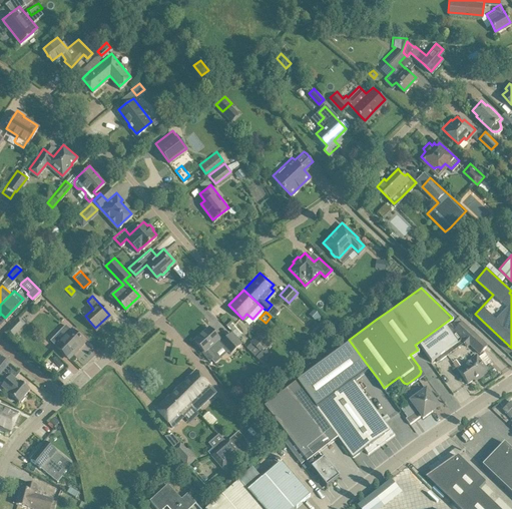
[(18,316),(4,330),(10,336),(24,322),(18,316)]
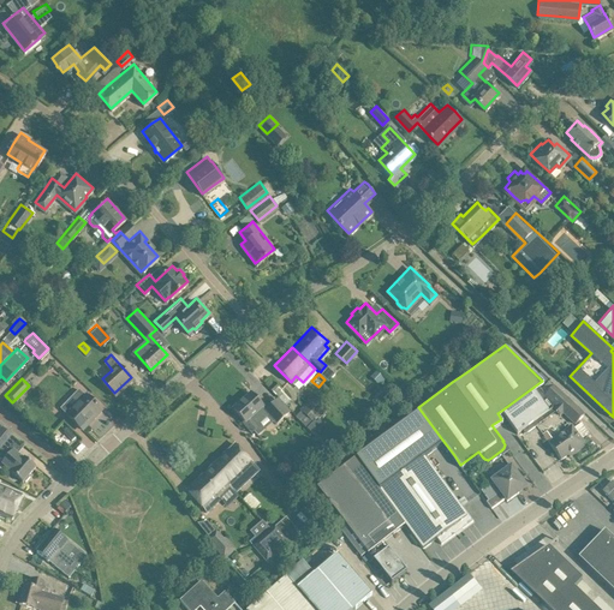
[(544,392),(544,393),(555,402),(553,405),(559,412),(562,408),(562,410),(570,416),(574,420),(583,411),(578,407),(571,401),(553,383),(544,392)]
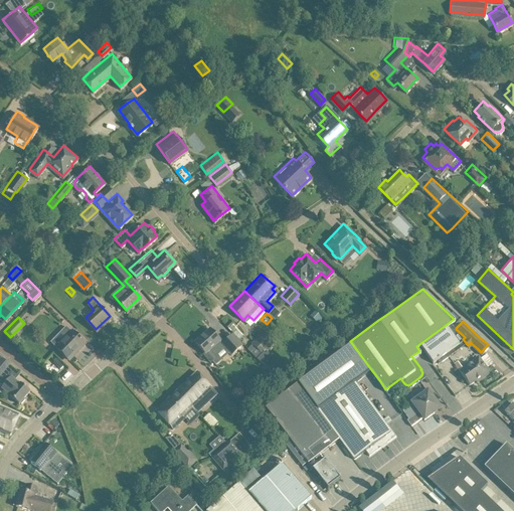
[(450,322),(419,344),(433,361),(437,358),(439,361),(449,354),(447,350),(462,339),(463,339),(465,337),(456,329),(456,328),(450,322)]
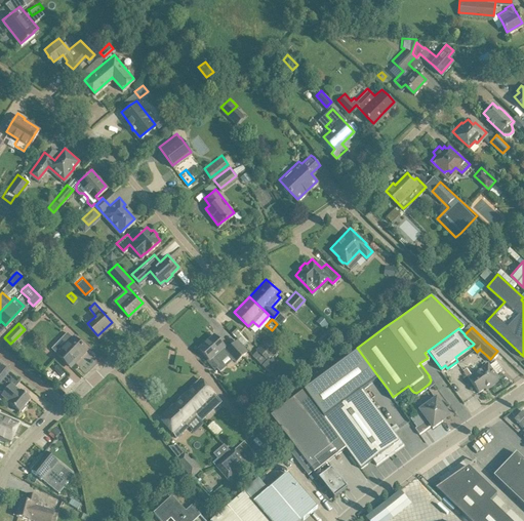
[(57,351),(56,352),(62,356),(69,363),(78,354),(79,355),(86,349),(79,342),(73,335),(67,329),(61,336),(67,342),(57,351)]
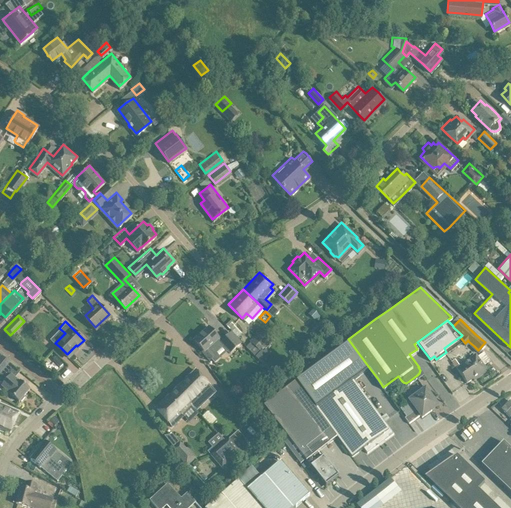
[(202,350),(208,357),(209,358),(214,353),(212,350),(220,343),(228,352),(241,340),(230,329),(219,339),(217,337),(218,336),(208,325),(193,338),(203,348),(202,350)]
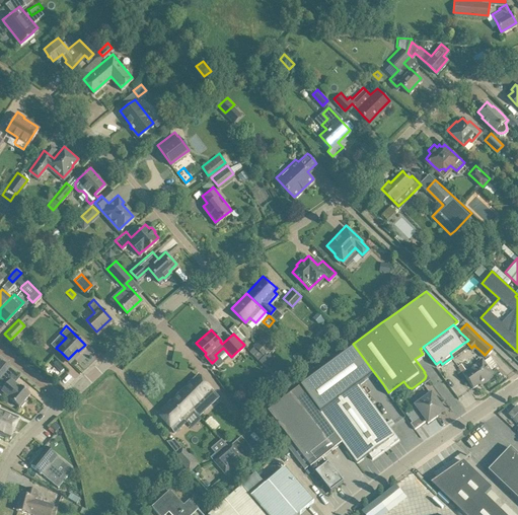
[(264,329),(251,343),(252,345),(263,354),(257,359),(264,365),(271,358),(266,354),(274,345),(277,342),(264,329)]
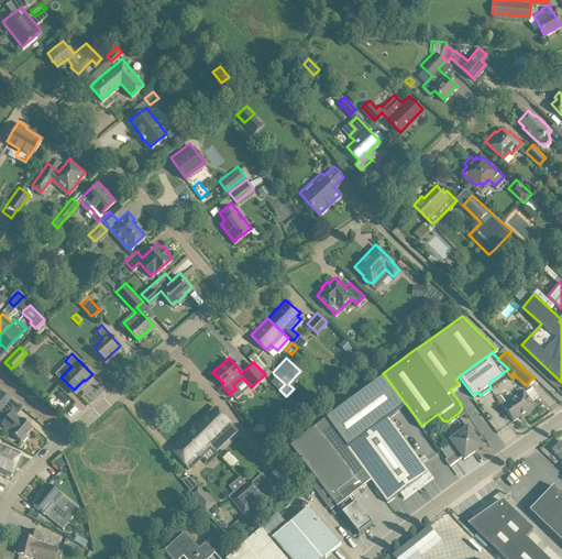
[(353,360),(346,365),(351,370),(357,365),(353,360)]
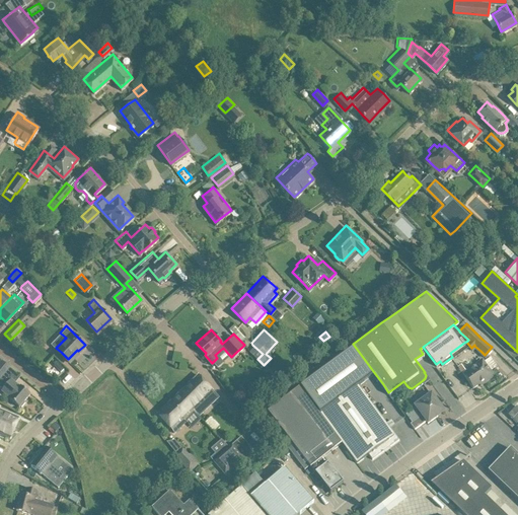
[(353,344),(299,383),(334,431),(341,440),(350,452),(356,460),(368,451),(371,456),(398,437),(389,425),(388,425),(377,411),(357,383),(373,371),(353,344)]
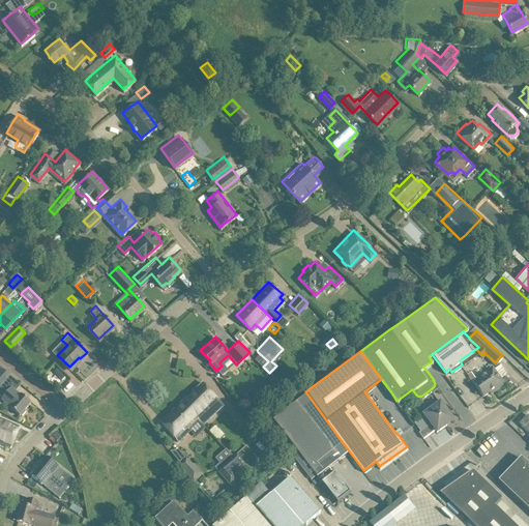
[(466,372),(471,379),(482,393),(488,389),(490,390),(503,380),(492,364),(475,376),(470,369),(466,372)]
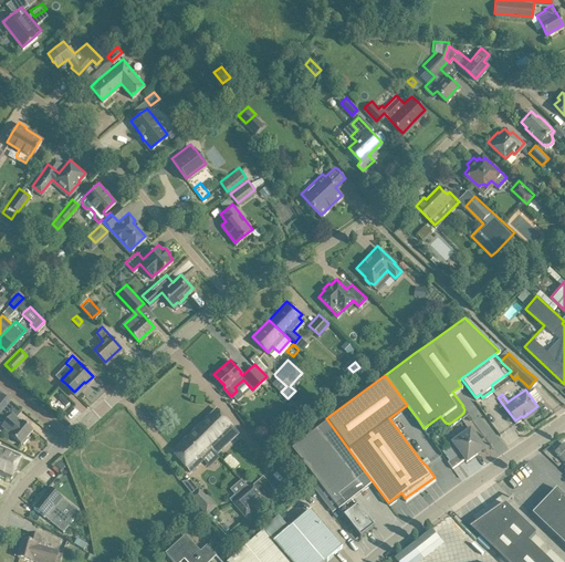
[(0,410),(10,398),(1,391),(0,392),(0,410)]
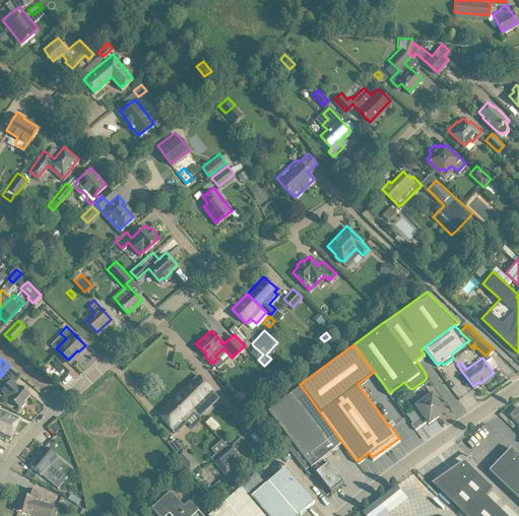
[(198,373),(177,393),(194,410),(213,392),(214,391),(205,380),(198,373)]
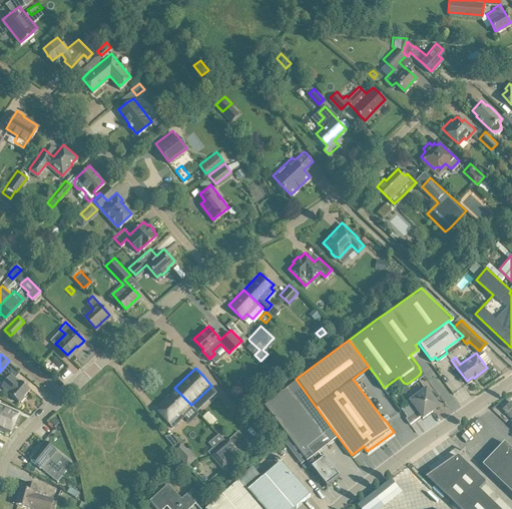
[(9,392),(10,393),(18,400),(29,387),(20,379),(19,380),(10,372),(0,383),(9,391),(9,392)]
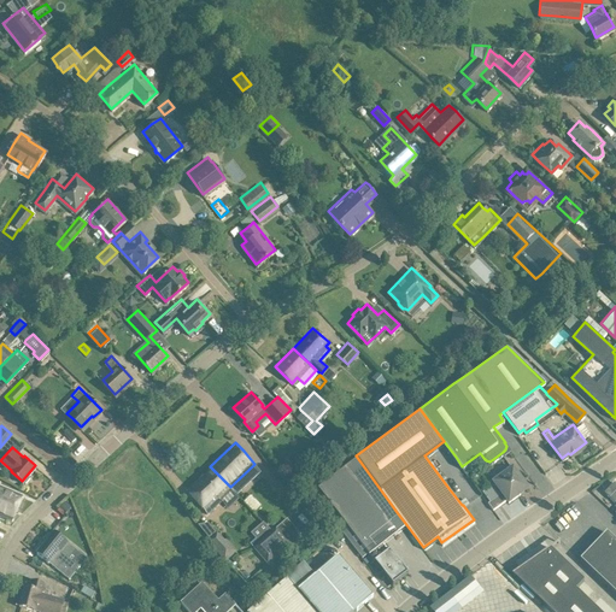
[(345,464),(317,486),(346,523),(340,528),(362,554),(367,551),(368,552),(383,540),(405,523),(397,512),(356,455),(345,464)]
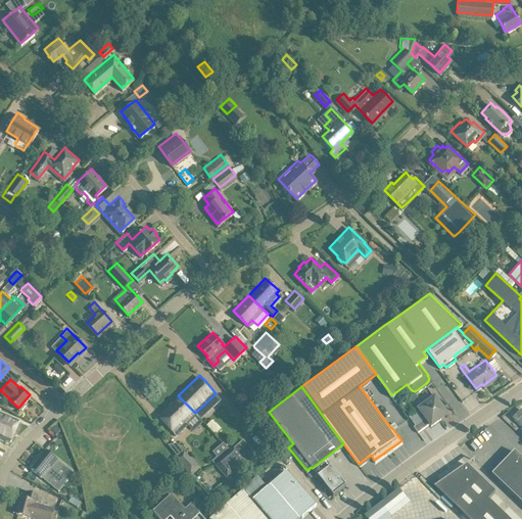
[(429,421),(430,423),(440,416),(439,415),(445,410),(432,392),(419,402),(421,404),(419,405),(424,412),(423,413),(424,416),(413,424),(417,430),(429,421)]
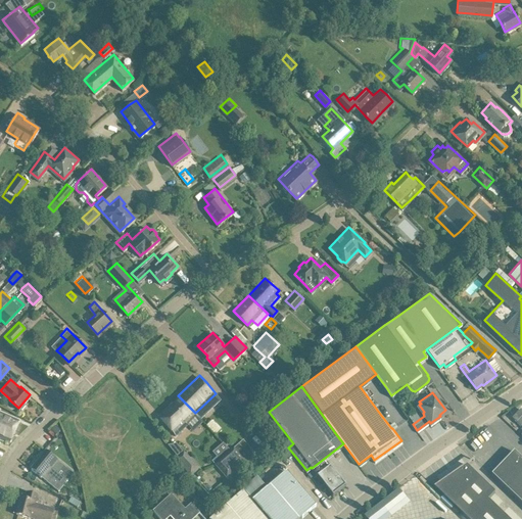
[(178,395),(157,414),(164,422),(174,433),(186,422),(195,413),(178,395)]
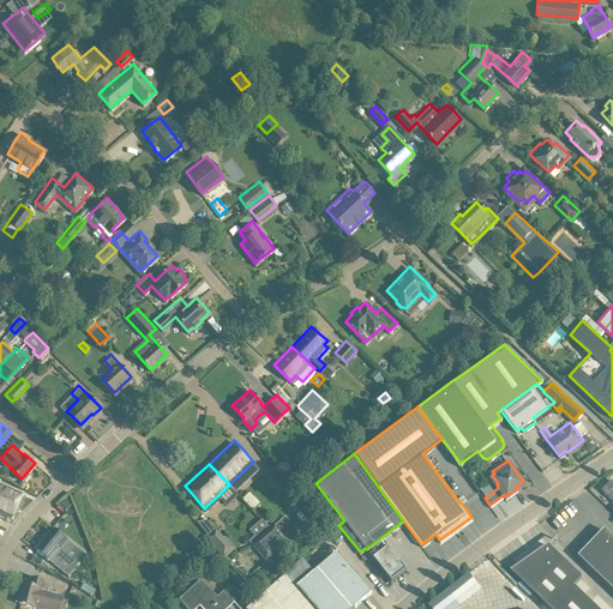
[(0,511),(11,516),(22,490),(10,486),(0,481),(0,511)]
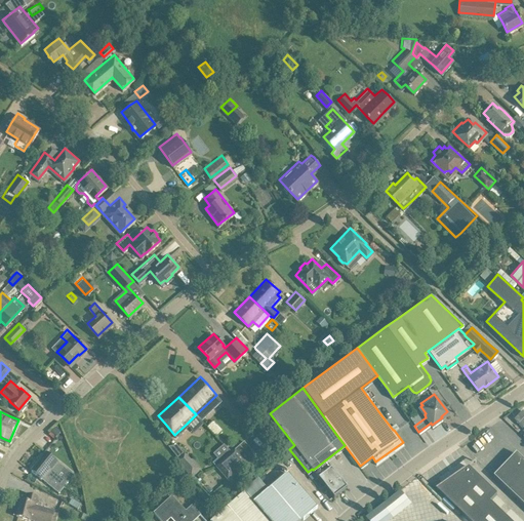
[(214,418),(208,423),(215,432),(220,428),(214,418)]
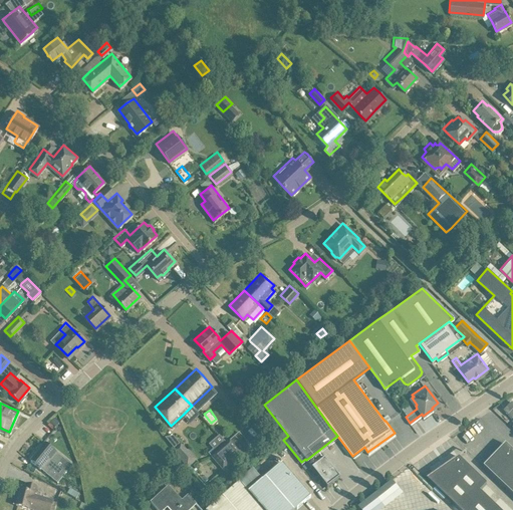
[(52,416),(49,420),(53,424),(57,420),(52,416)]
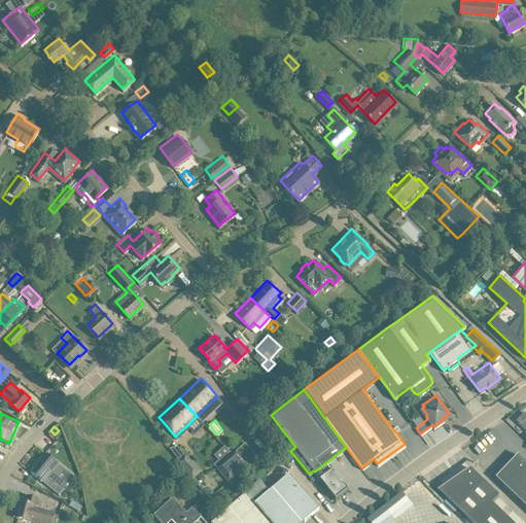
[(229,447),(213,460),(228,478),(246,461),(235,448),(232,451),(229,447)]
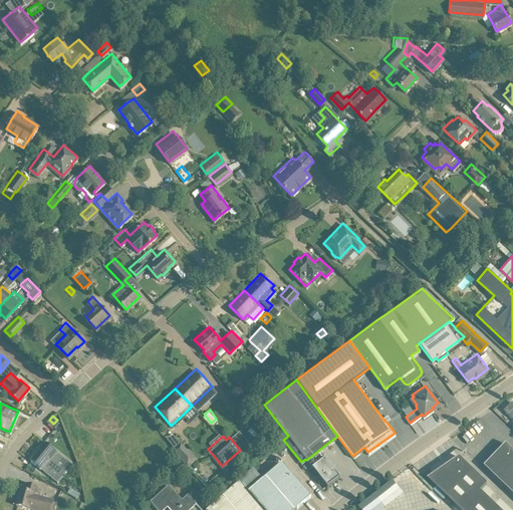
[(57,480),(65,469),(56,462),(62,455),(44,440),(29,459),(39,467),(40,466),(57,480)]
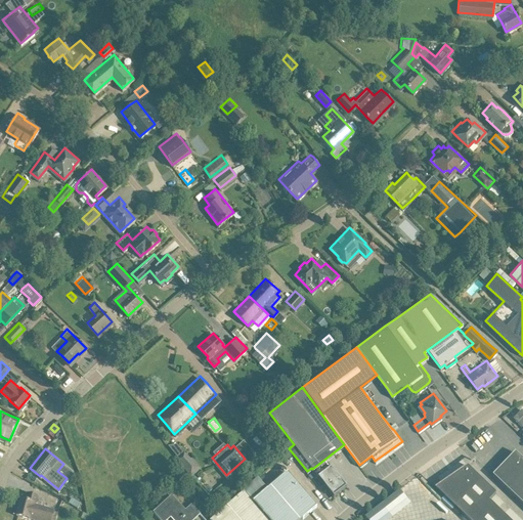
[(174,458),(190,474),(200,465),(183,448),(174,458)]
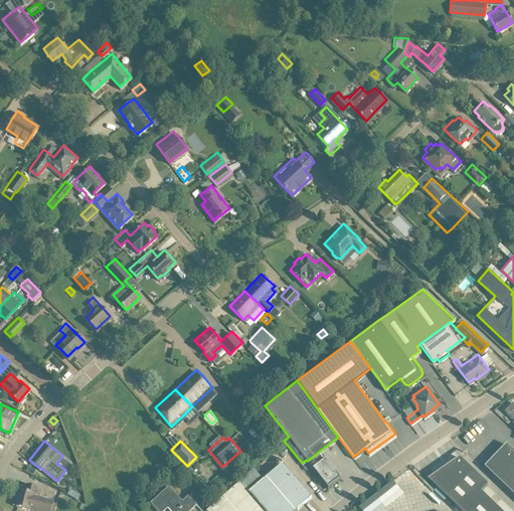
[(483,465),(513,493),(513,449),(505,442),(483,465)]
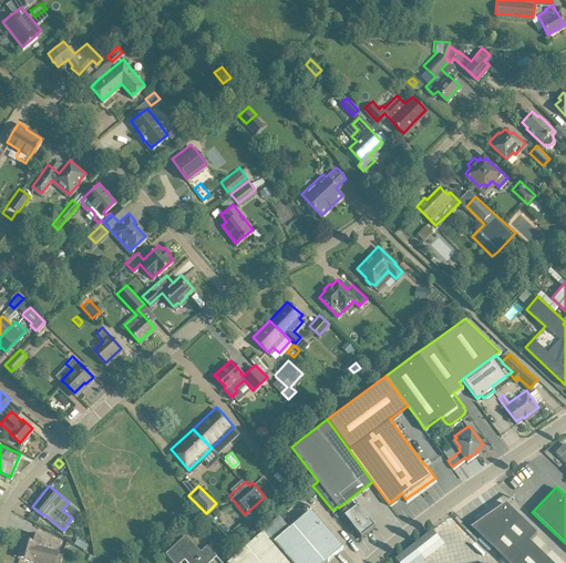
[(338,508),(360,535),(373,524),(357,503),(352,497),(338,508)]
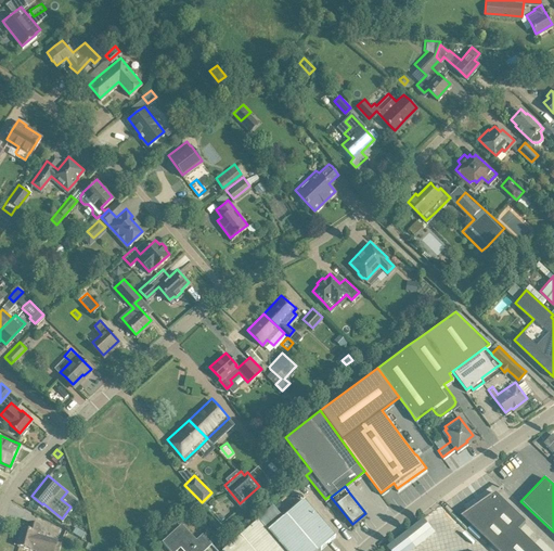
[(492,490),(459,514),(498,550),(541,550),(516,526),(525,521),(492,490)]
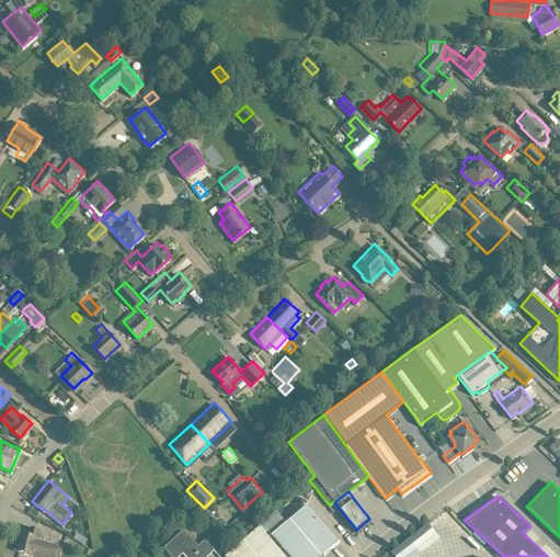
[(318,556),(339,540),(307,503),(285,522),(275,510),(221,556),(220,556),(318,556)]
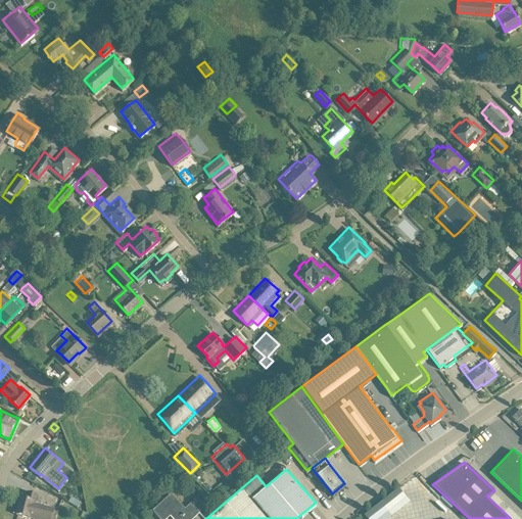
[(405,489),(370,516),(371,518),(386,518),(412,499),(405,489)]
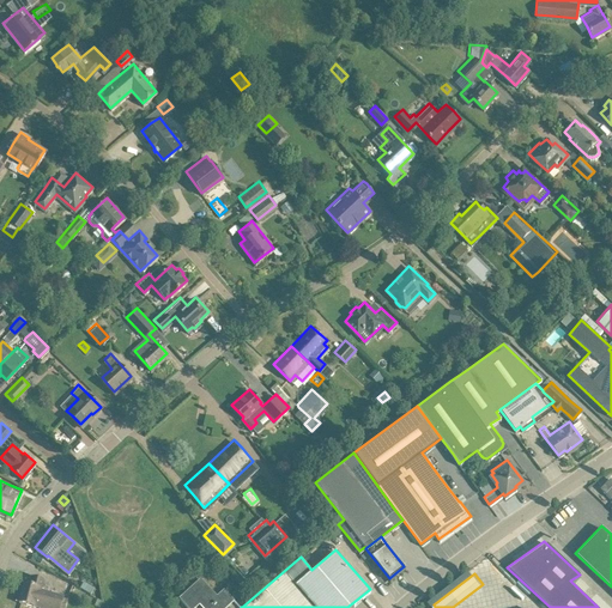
[(64,607),(66,599),(67,596),(62,595),(62,594),(46,589),(48,579),(43,578),(43,577),(31,575),(30,582),(23,581),(18,600),(30,602),(32,603),(34,602),(56,607),(58,607),(59,607),(64,607)]
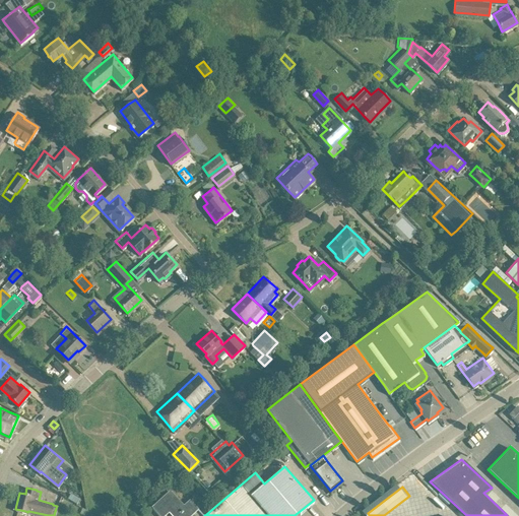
[(151,505),(154,508),(160,515),(169,508),(176,515),(185,515),(196,506),(189,498),(183,504),(170,489),(151,505)]
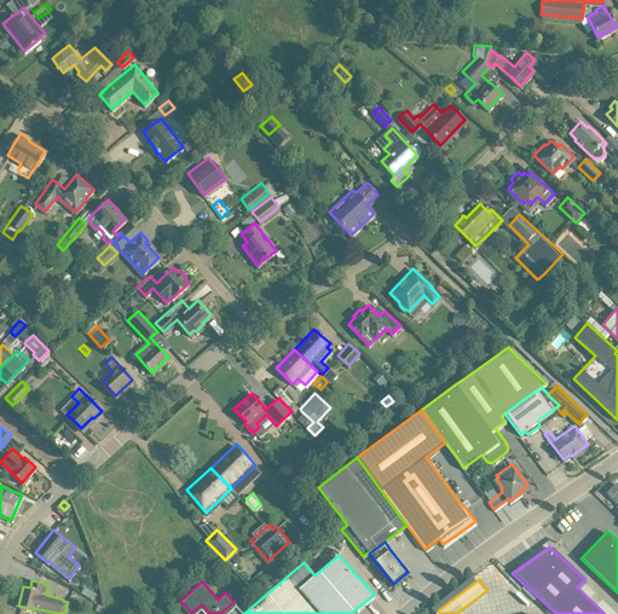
[(82,585),(79,591),(90,597),(93,591),(82,585)]
